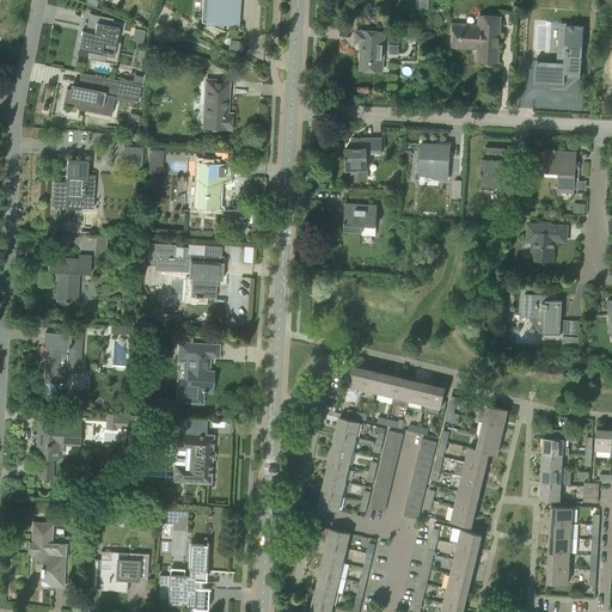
[(202,0),(201,22),(224,31),(225,30),(221,29),(222,23),(236,24),(236,25),(237,25),(238,0),(202,0)]
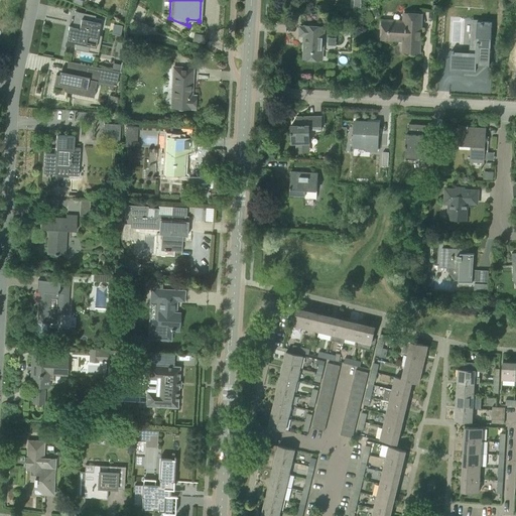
[(98,35),(101,19),(95,18),(92,17),(93,15),(85,13),(83,24),(75,22),(74,27),(69,26),(68,29),(69,29),(66,41),(76,43),(75,49),(90,52),(90,51),(88,51),(91,34),(98,35)]
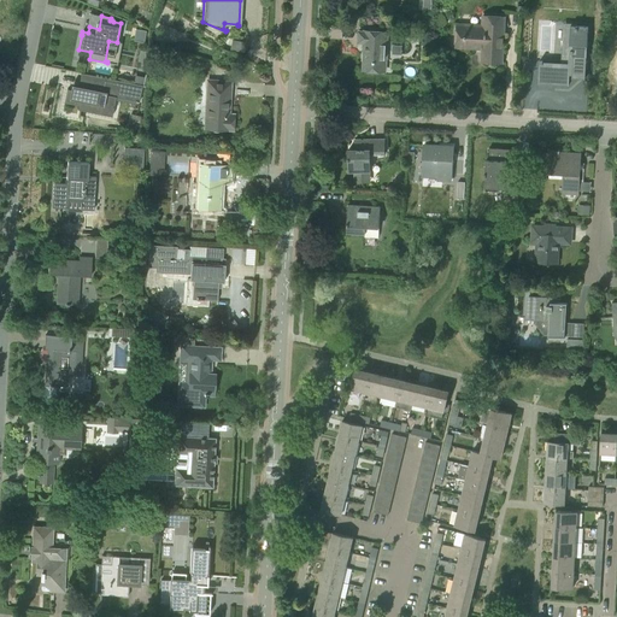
[(457,24),(457,35),(456,47),(465,47),(465,45),(483,46),(482,62),(501,63),(504,17),(483,16),(482,25),(457,24)]
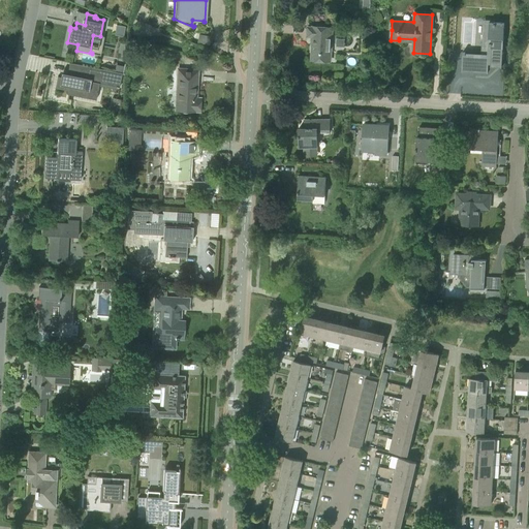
[(487,54),(479,53),(463,52),(462,71),(487,73),(488,66),(501,67),(504,23),(485,22),(484,40),(488,40),(487,54)]
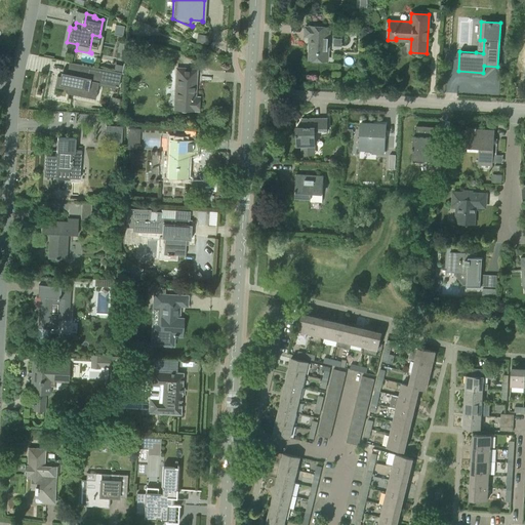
[(329,28),(317,27),(311,27),(311,28),(305,27),(305,37),(310,37),(309,59),(327,61),(329,28)]
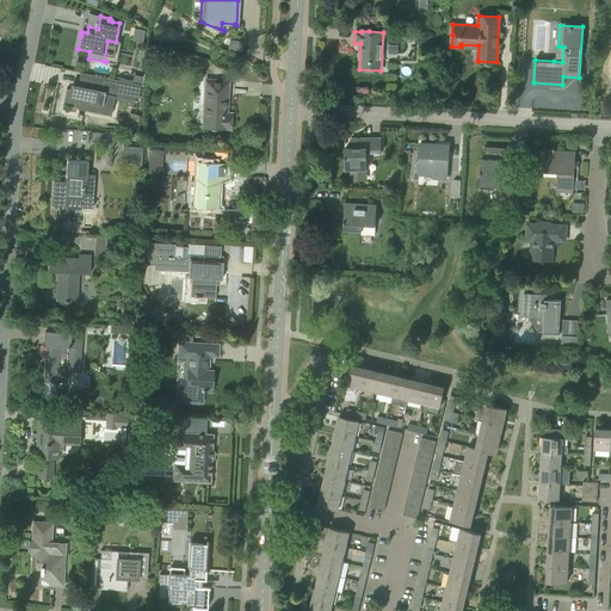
[(242,42),(229,39),(228,49),(241,51),(242,42)]
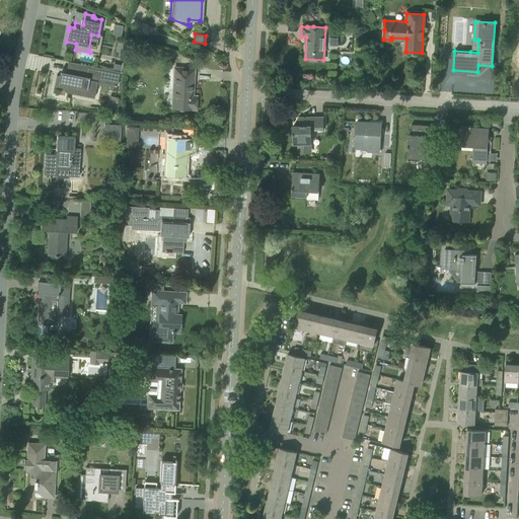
[(117,86),(120,72),(68,61),(66,72),(60,71),(59,76),(57,75),(55,81),(54,86),(66,89),(65,92),(85,96),(89,80),(117,86)]
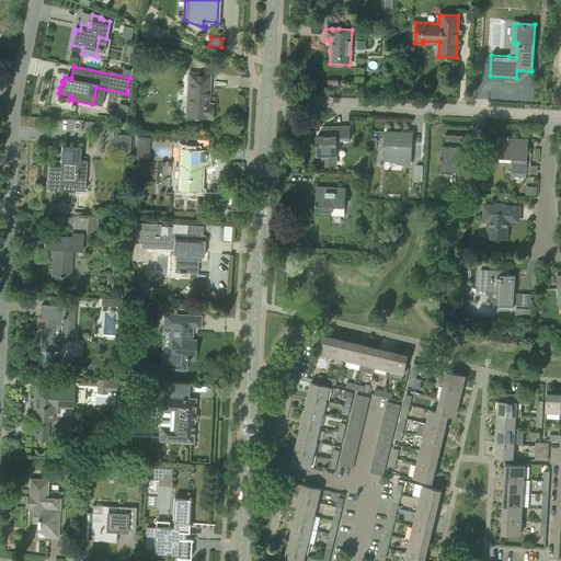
[(209,75),(198,73),(187,73),(187,89),(185,109),(185,117),(212,118),(213,104),(207,104),(209,75)]
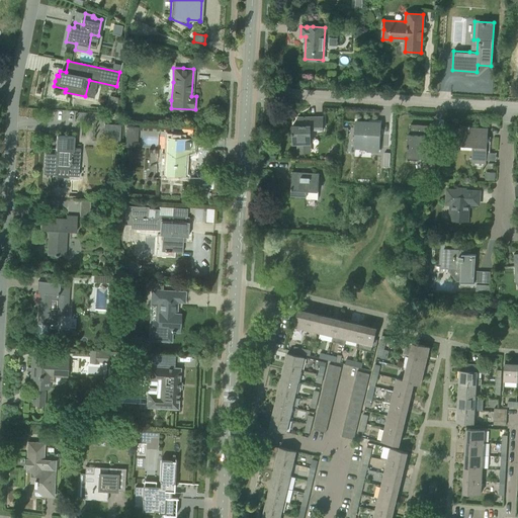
[(299,125),(292,125),(292,144),(297,144),(297,152),(307,152),(307,144),(311,144),(310,130),(323,130),(323,127),(323,117),(297,117),(297,118),(299,118),(299,125)]
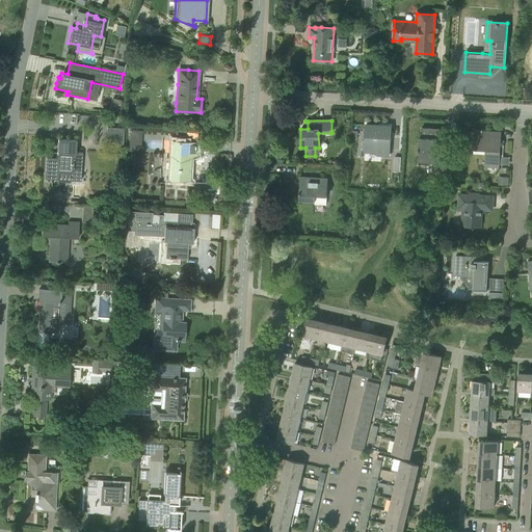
[(389,156),(390,136),(391,126),(366,125),(364,151),(381,152),(381,156),(389,156)]
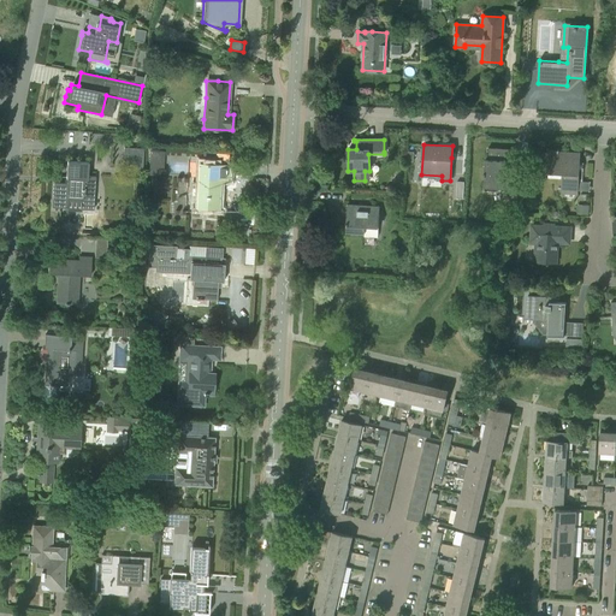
[(143,148),(124,147),(123,169),(142,170),(143,148)]
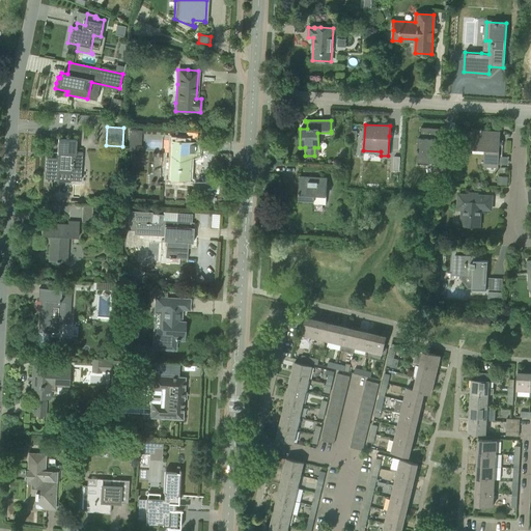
[(440,139),(443,139),(444,129),(443,129),(443,132),(428,131),(428,129),(420,128),(420,138),(418,138),(417,161),(439,162),(440,139)]
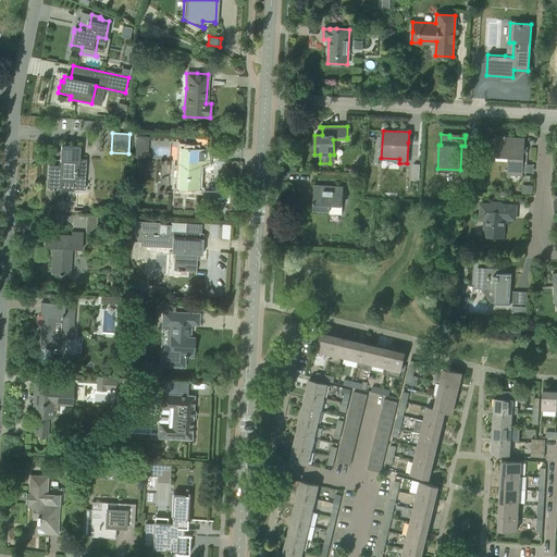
[(136,135),(135,159),(140,159),(141,146),(148,147),(148,135),(136,135)]
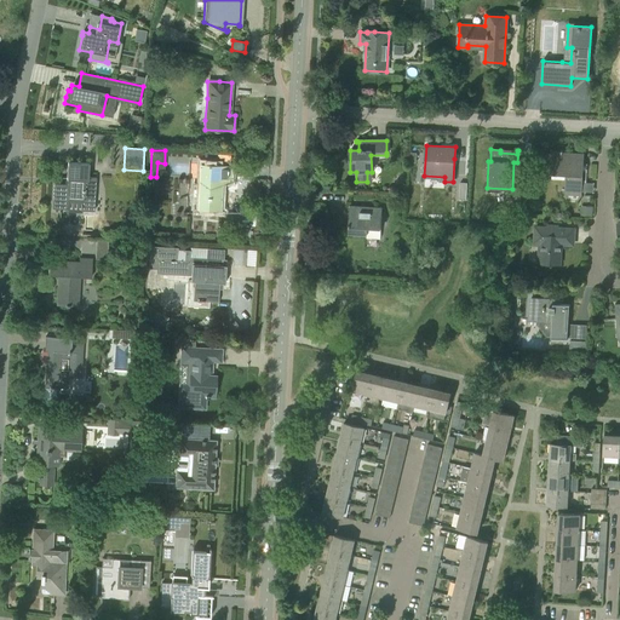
[(562,150),(561,150),(561,153),(551,153),(550,173),(567,174),(566,190),(564,197),(580,197),(583,155),(562,154),(562,150)]
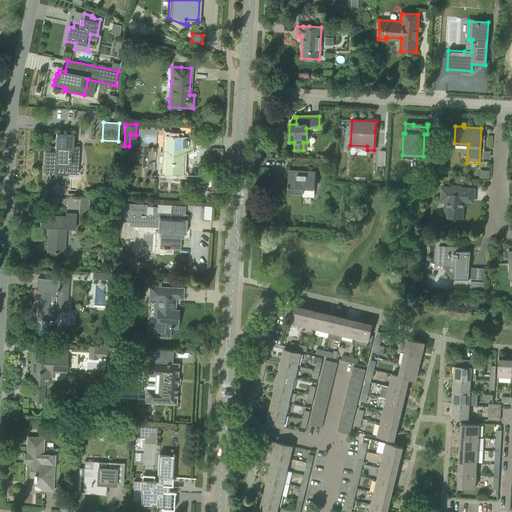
[(54,153),(44,152),(43,172),(55,173),(56,166),(68,167),(67,170),(66,172),(67,172),(67,174),(77,175),(79,147),(73,147),(73,135),(56,134),(54,153)]
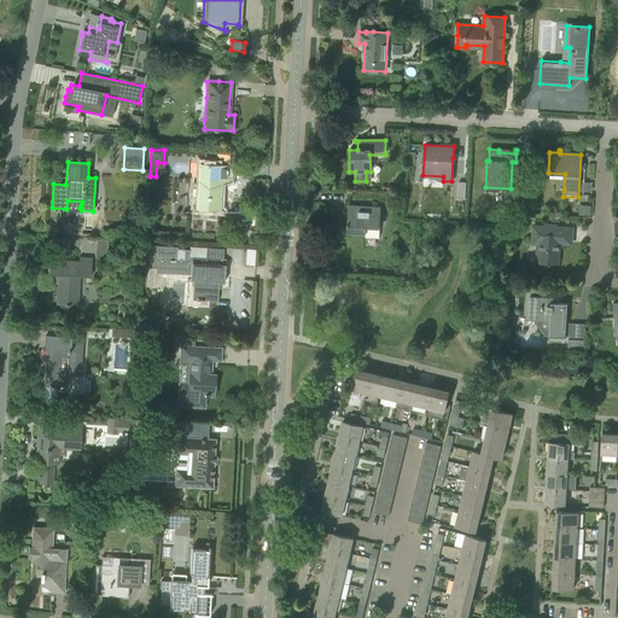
[(191,184),(191,197),(198,198),(197,208),(207,208),(219,209),(220,182),(229,182),(231,167),(219,165),(199,164),(199,165),(199,184),(191,184)]
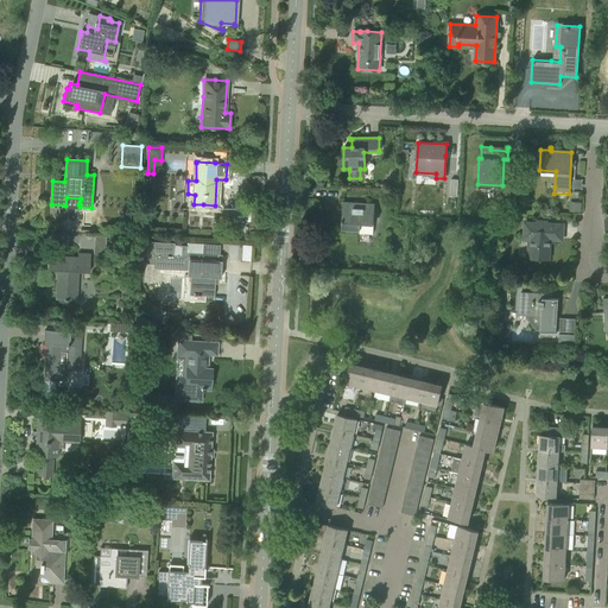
[(375,204),(354,203),(343,202),(341,229),(360,230),(360,233),(373,234),(373,223),(374,223),(375,204)]
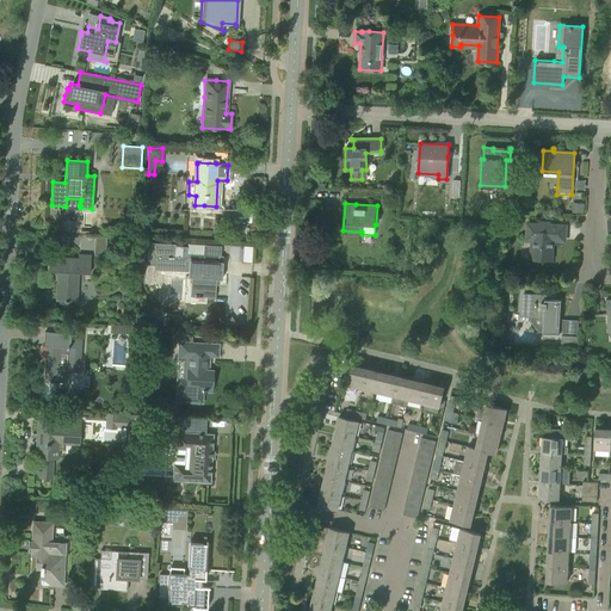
[(553,240),(554,240),(565,241),(566,226),(526,223),(526,242),(532,242),(532,259),(551,260),(553,240)]
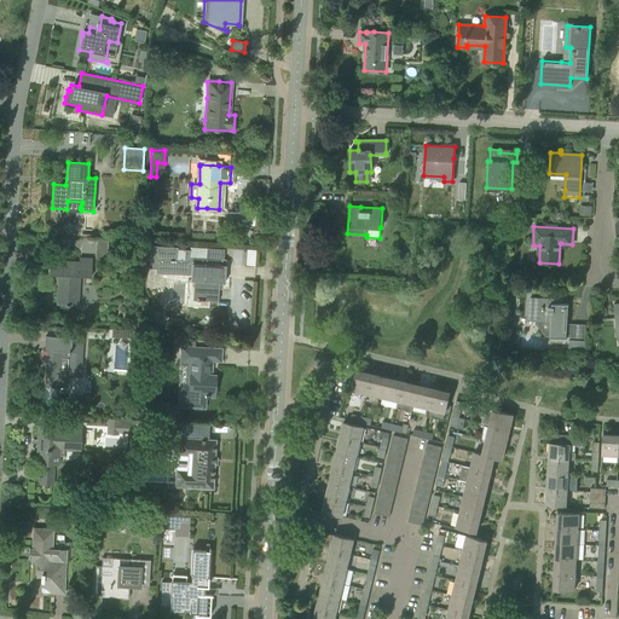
[(149,246),(148,264),(156,264),(155,272),(167,273),(167,271),(194,272),(192,275),(192,282),(194,282),(194,291),(200,291),(200,300),(197,300),(197,302),(197,307),(208,307),(208,301),(218,301),(219,289),(218,288),(219,283),(225,283),(225,265),(221,265),(221,259),(224,259),(224,248),(207,248),(206,248),(206,258),(189,256),(189,249),(184,249),(184,259),(175,259),(177,247),(149,246)]
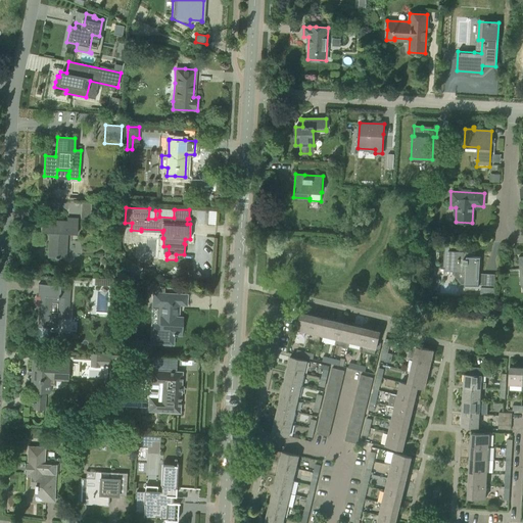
[(66,222),(52,221),(42,220),(41,232),(49,233),(48,257),(58,258),(58,256),(65,257),(66,234),(77,235),(78,219),(66,219),(66,222)]
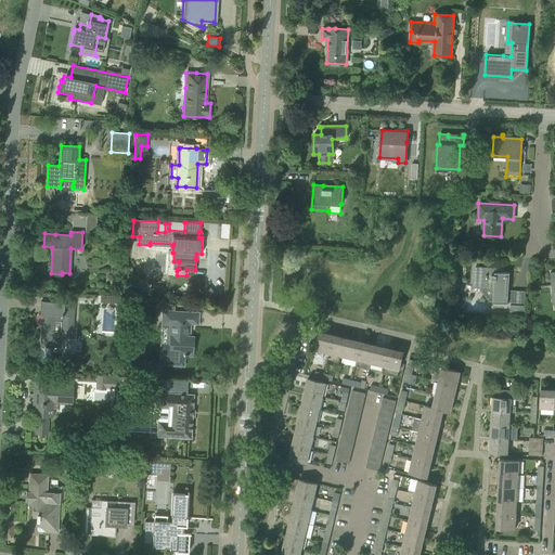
[(507,304),(508,283),(510,273),(499,272),(499,269),(500,269),(476,268),(475,286),(494,287),(493,302),(507,304)]
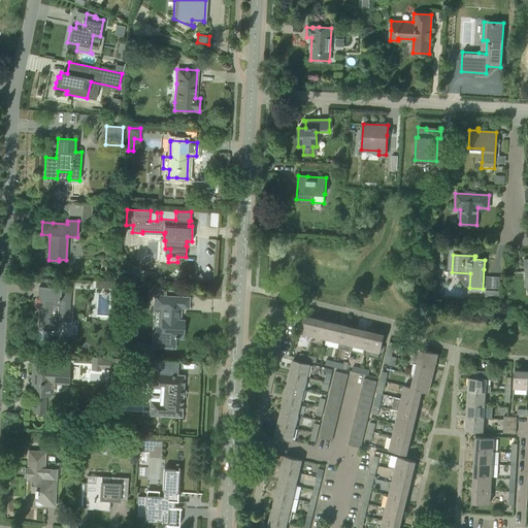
[(71,289),(48,287),(38,287),(37,299),(40,299),(38,335),(37,341),(47,342),(48,331),(51,331),(51,330),(58,331),(59,322),(69,322),(71,289)]
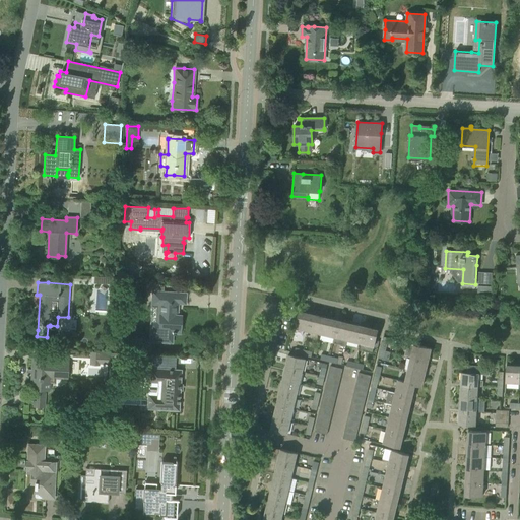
[(477,295),(493,296),(493,286),(477,285),(477,295)]
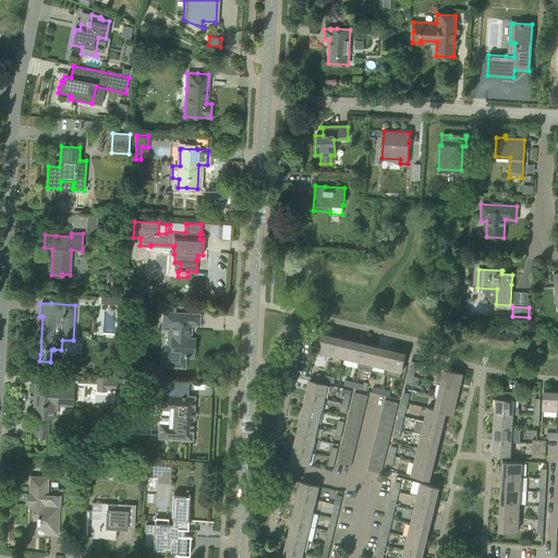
[(113,317),(113,312),(107,313),(107,318),(104,318),(104,332),(112,332),(111,317),(113,317)]
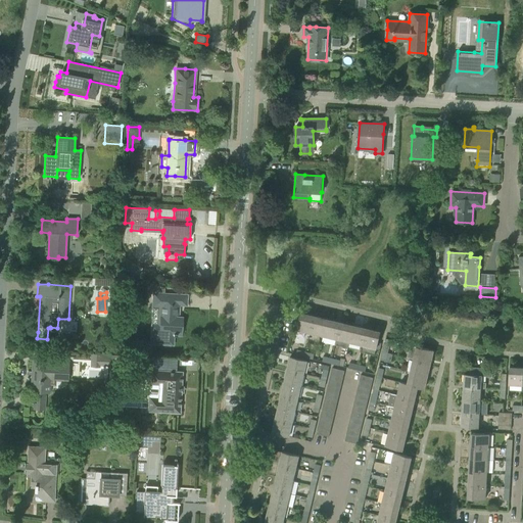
[(152,333),(151,343),(173,344),(173,335),(176,335),(177,335),(181,335),(182,318),(178,318),(179,304),(186,304),(186,295),(184,295),(176,295),(164,294),(154,293),(153,306),(164,306),(163,318),(161,318),(160,334),(152,333)]
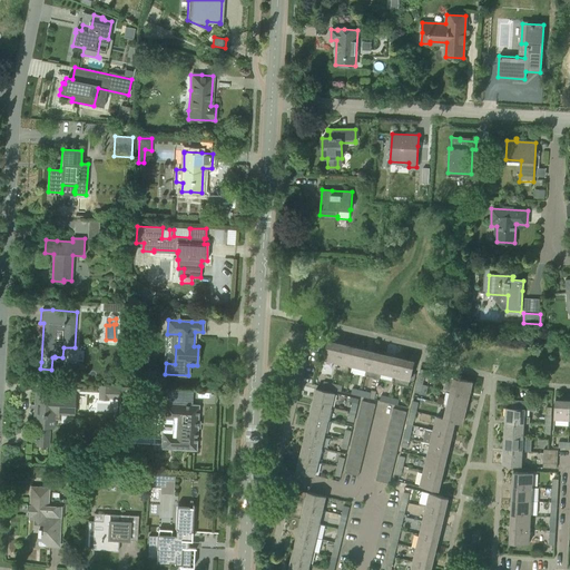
[(336,366),(343,342),(337,341),(337,342),(327,340),(323,360),(333,362),(332,365),(336,366)]
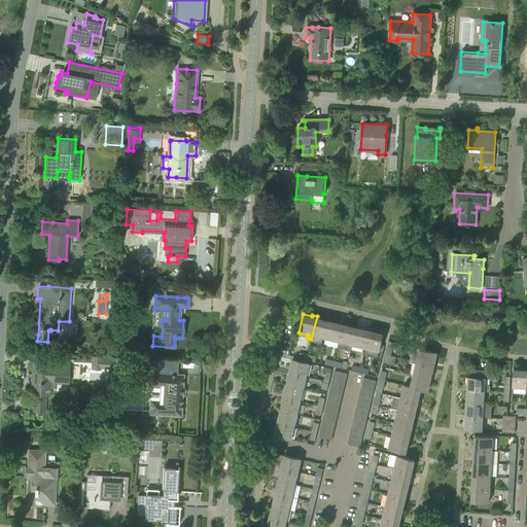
[(325,339),(329,321),(321,319),(321,317),(317,316),(311,339),(312,340),(313,336),(325,339)]
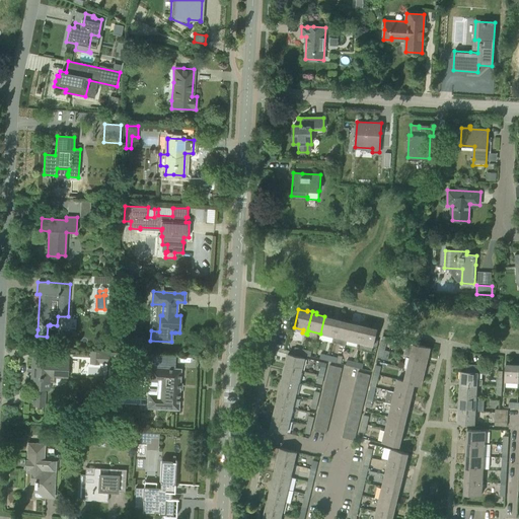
[(334,337),(338,317),(334,316),(334,318),(324,316),(320,334),(334,337)]
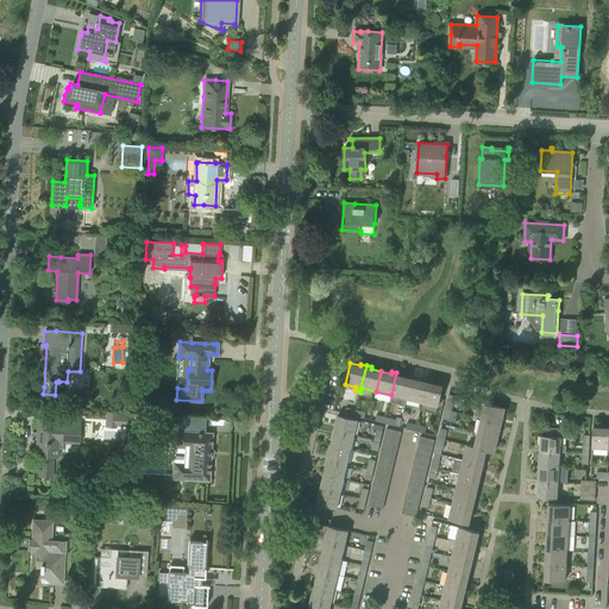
[(407,399),(412,378),(402,376),(402,375),(396,372),(391,395),(407,399)]
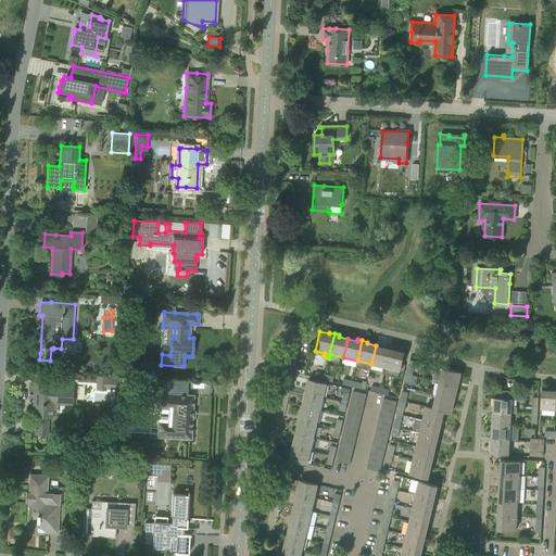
[(386,367),(390,348),(386,346),(384,348),(376,345),(371,364),(386,367)]
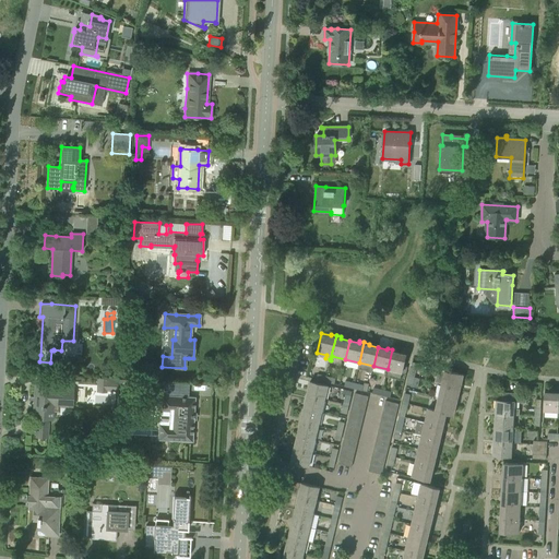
[(397,351),(392,349),(388,369),(402,372),(406,354),(396,352),(397,351)]
